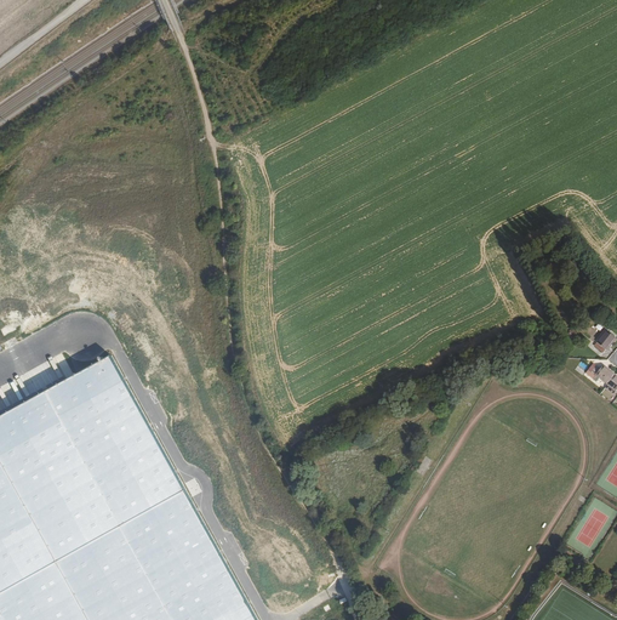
[(603,330),(590,346),(599,353),(612,337),(603,330)]
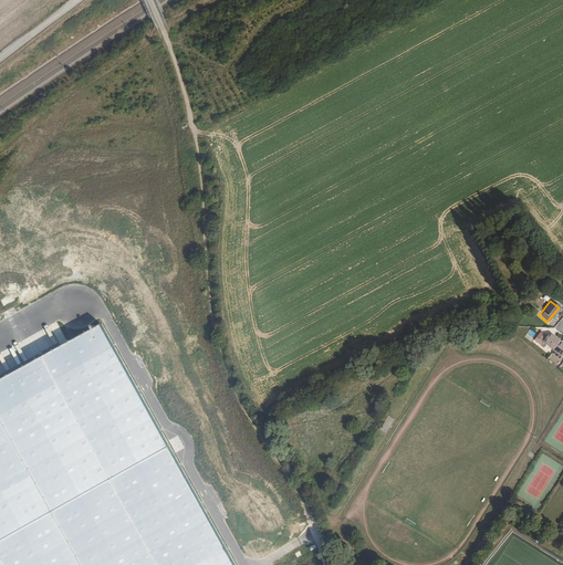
[(0,564),(232,564),(97,324),(0,377),(0,564)]
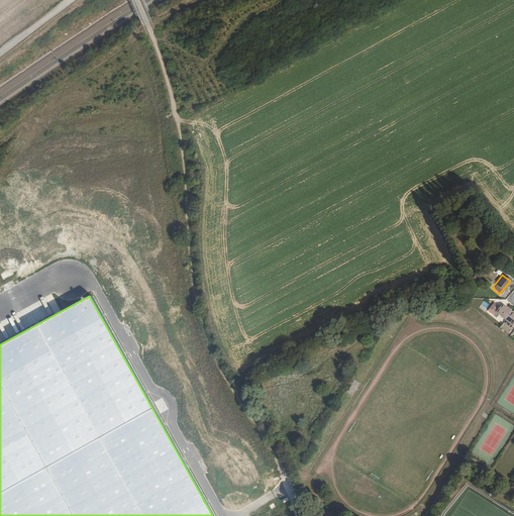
[(497,314),(503,319),(509,312),(499,304),(498,305),(495,303),(487,312),(494,317),(497,314)]
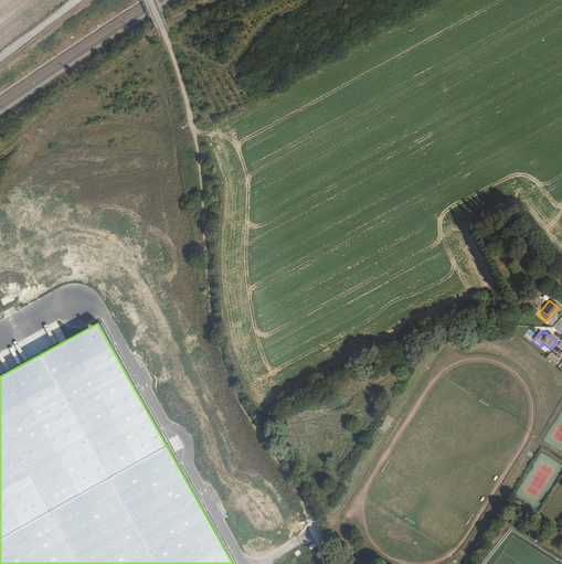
[(561,344),(557,341),(550,349),(561,358),(561,355),(561,344)]
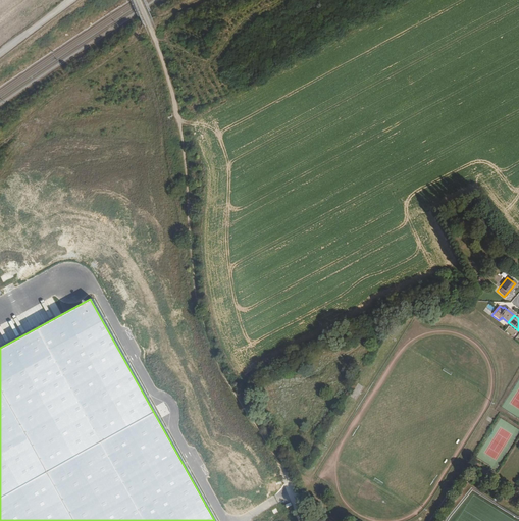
[(503,330),(513,337),(516,332),(506,325),(503,330)]
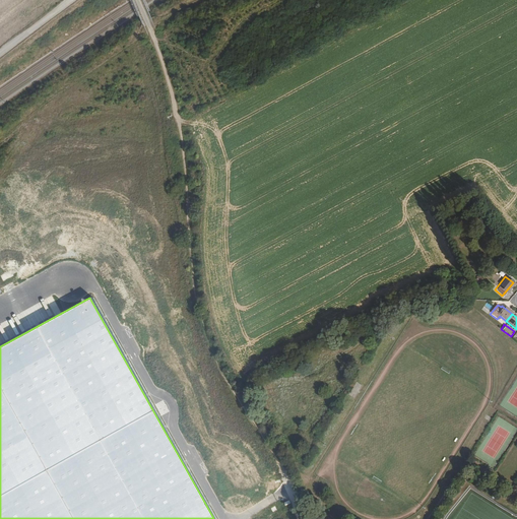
All buildings are outlined.
